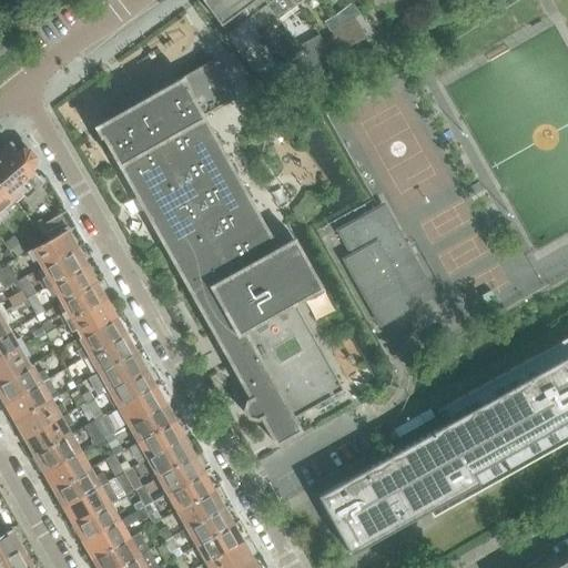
[(246,20),(232,0),(201,0),(221,26),(220,26),(226,36),(246,20)]
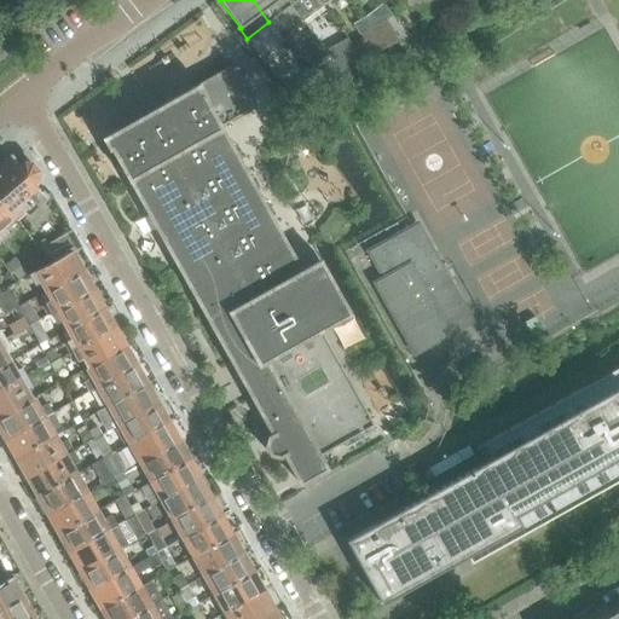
[(290,6),(285,0),(253,0),(268,22),(290,6)]
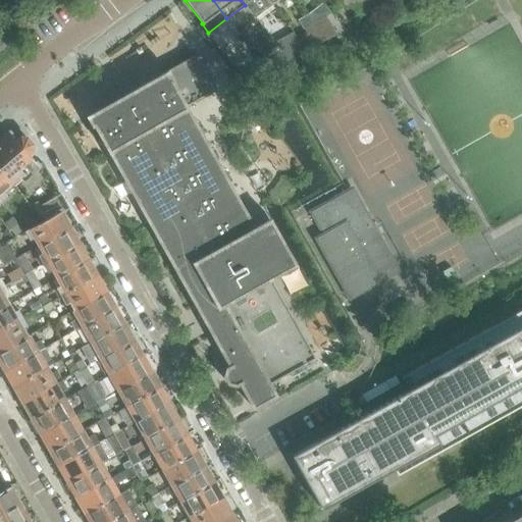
[(351,10),(355,0),(346,0),(342,4),(343,5),(349,9),(351,10)]
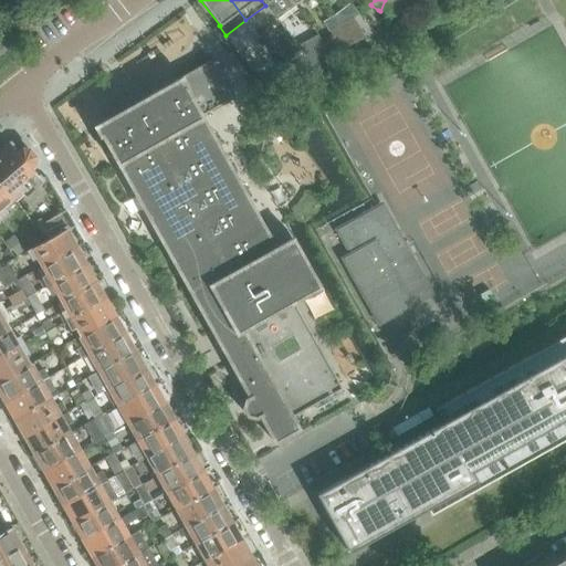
[(392,13),(392,0),(385,0),(380,11),(385,12),(392,13)]
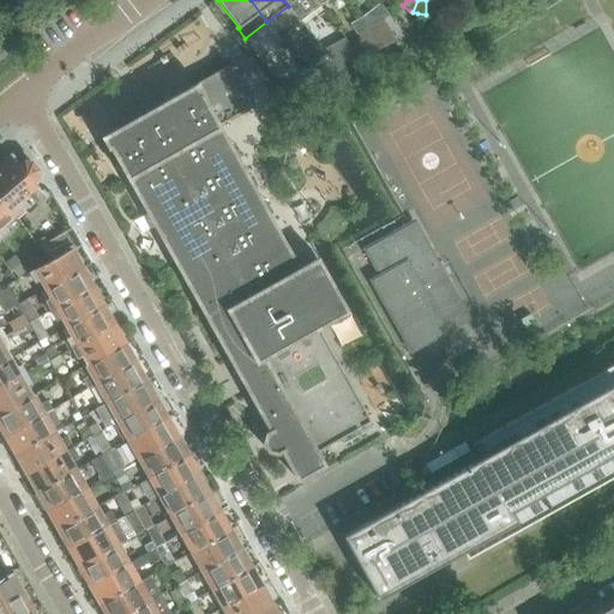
[(438,12),(433,0),(426,0),(426,14),(434,13),(438,12)]
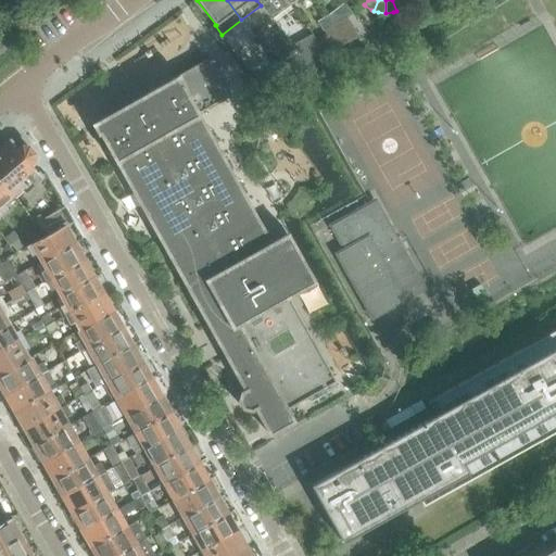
[(406,7),(401,0),(392,0),(396,11),(401,10),(406,7)]
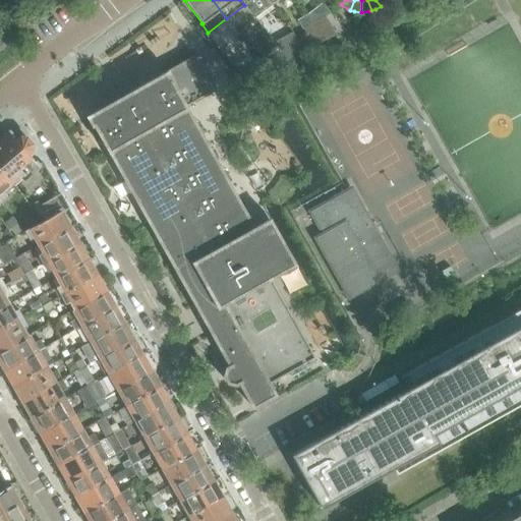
[(330,25),(325,16),(313,22),(320,32),(330,25)]
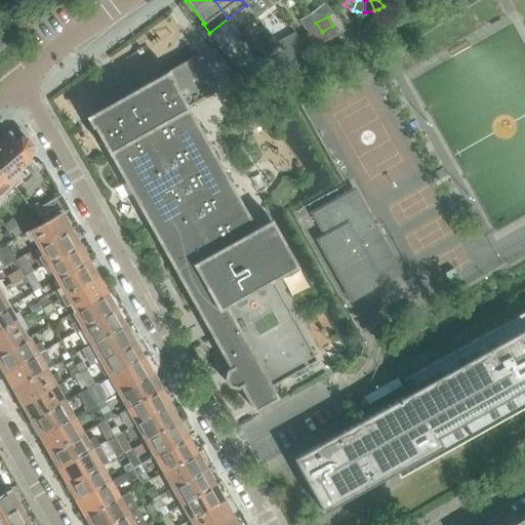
[(322,32),(316,23),(305,29),(311,38),(322,32)]
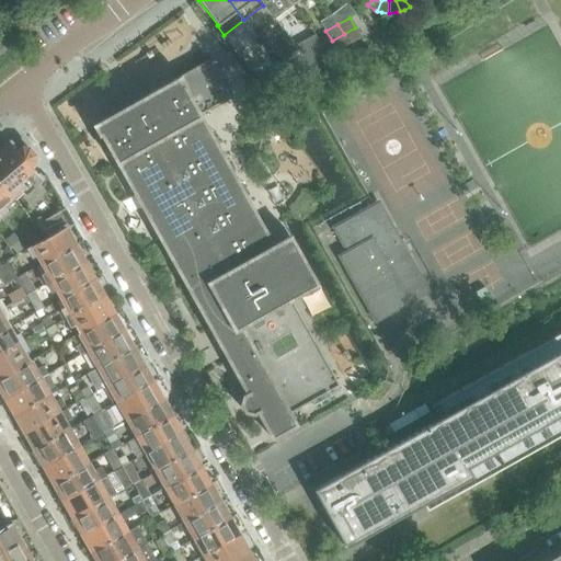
[(362,37),(355,27),(344,34),(350,44),(362,37)]
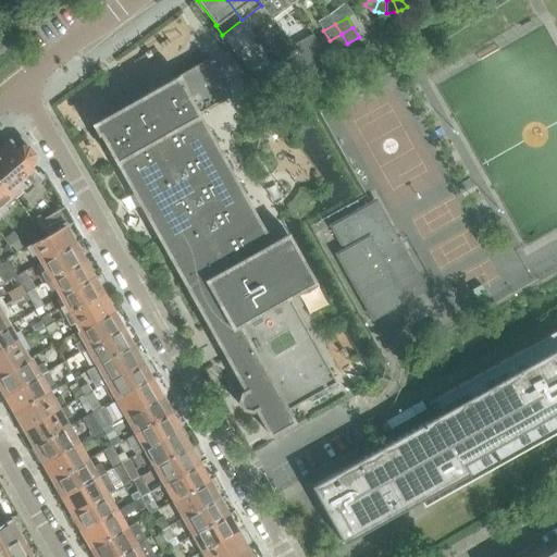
[(347,44),(342,34),(330,40),(335,50),(347,44)]
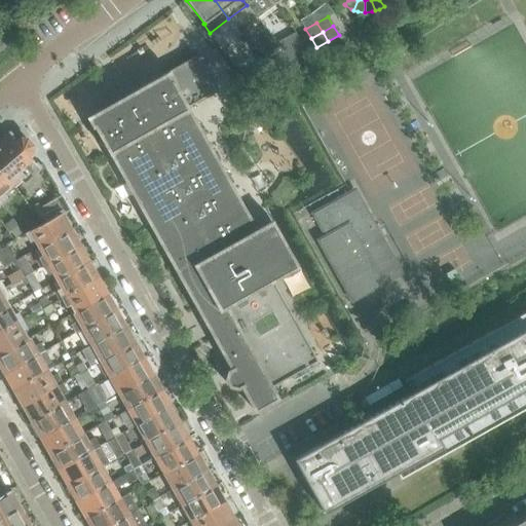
[(300,57),(295,47),(284,53),(289,63),(300,57)]
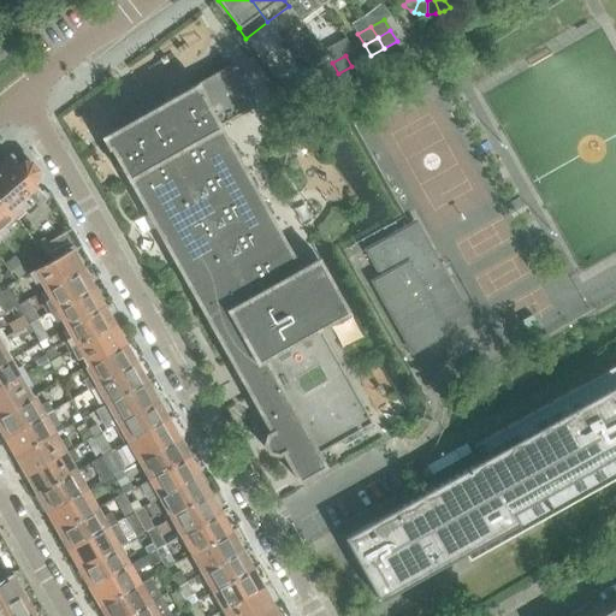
[(338,73),(332,63),(319,70),(325,82),(338,73)]
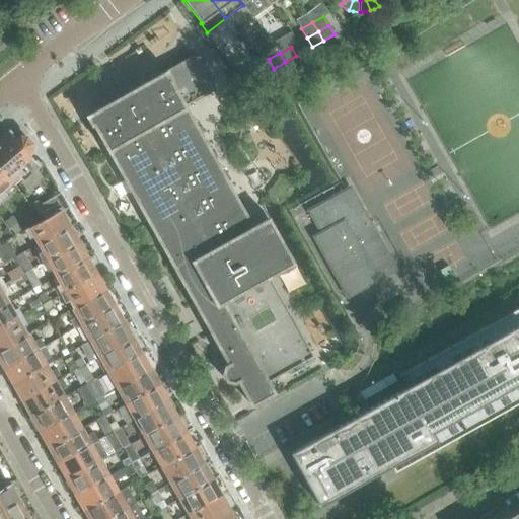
[(294,264),(269,218),(252,227),(186,106),(213,90),(194,56),(132,90),(133,92),(89,118),(228,365),(225,366),(222,375),(226,382),(234,384),(237,382),(251,408),(275,394),(269,382),(313,357),(269,278),(294,264)]
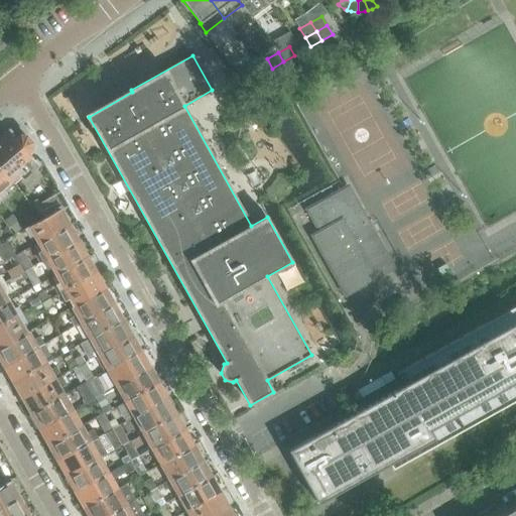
[(256,78),(250,69),(239,75),(244,84),(256,78)]
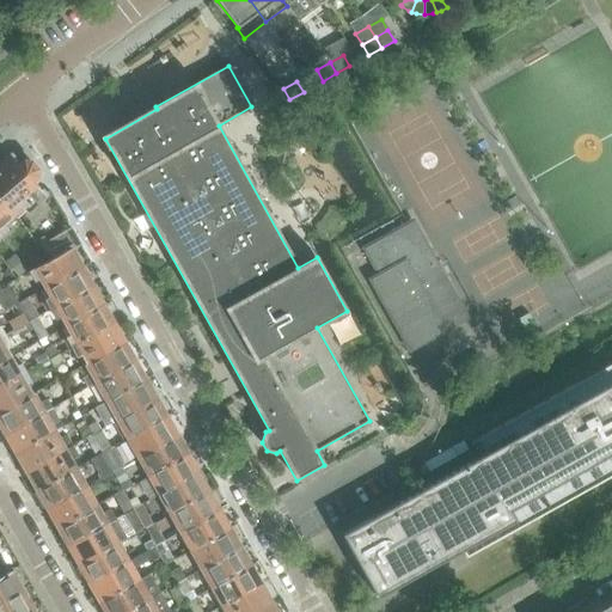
[(46,195),(32,181),(37,177),(37,170),(31,163),(24,161),(19,166),(11,157),(0,165),(0,200),(14,216),(25,207),(29,209),(46,195)]
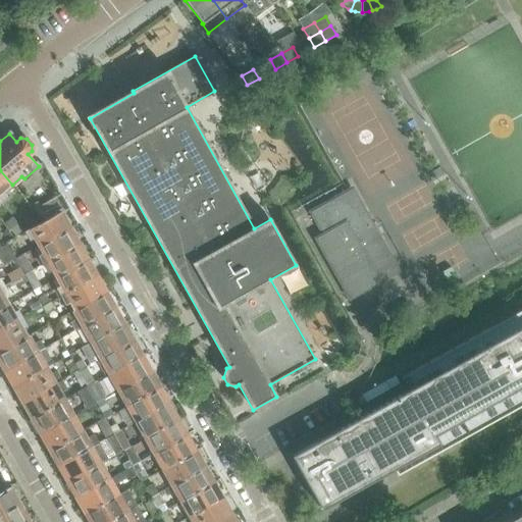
[(12,185),(0,170),(0,200),(5,196),(3,193),(12,185)]
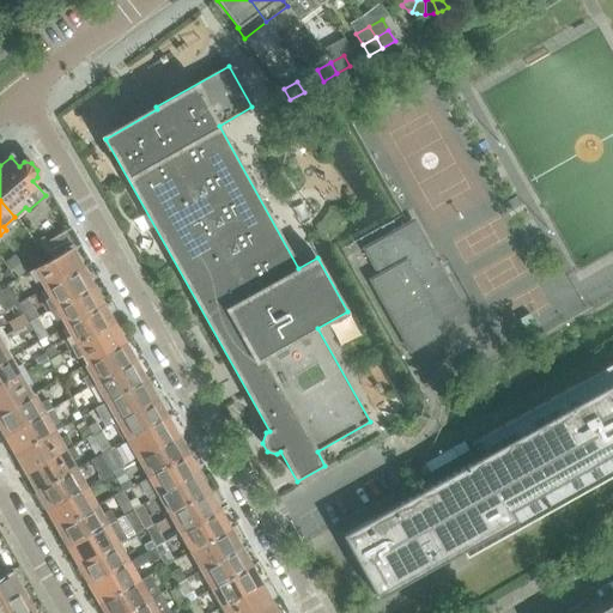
[(468,319),(447,280),(438,267),(413,222),(406,225),(364,249),(378,275),(370,280),(411,351),(468,319)]
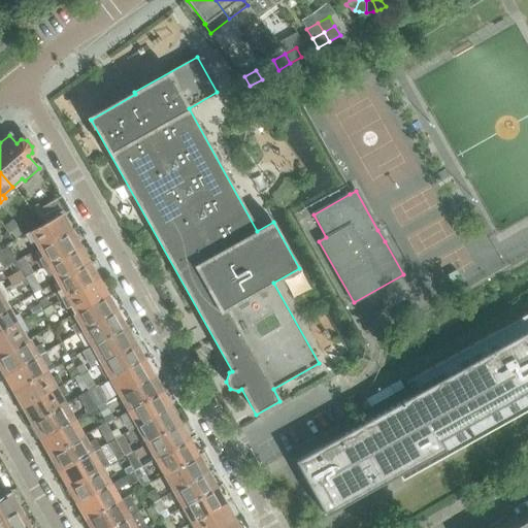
[(42,226),(62,215),(69,210),(61,198),(40,208),(38,205),(30,210),(42,226)]
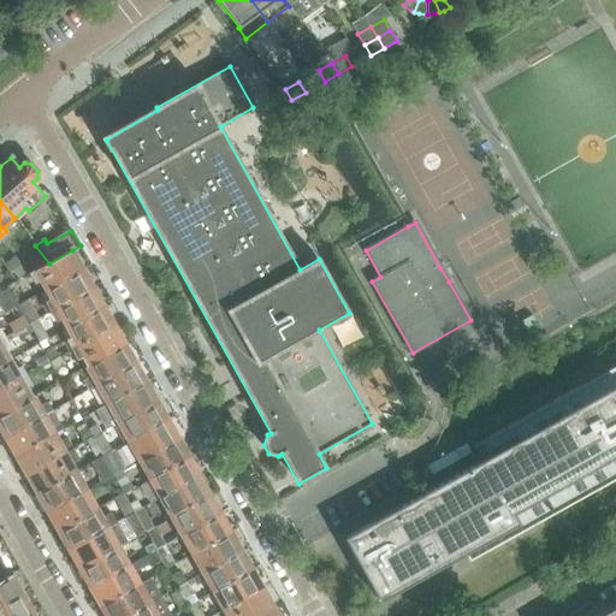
[(45,291),(82,270),(72,250),(49,264),(29,276),(34,285),(40,282),(45,291)]
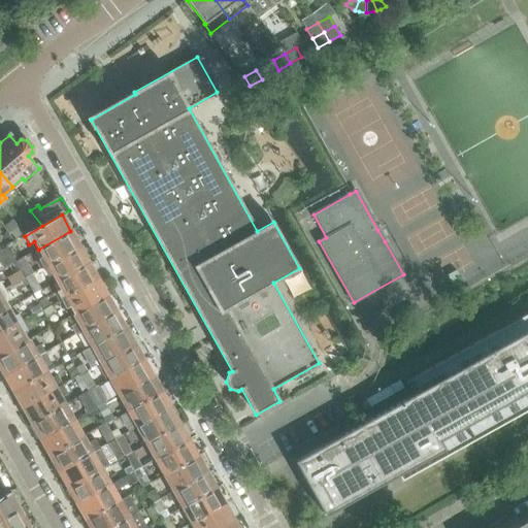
[(42,267),(79,246),(70,231),(38,250),(42,258),(38,260),(42,267)]
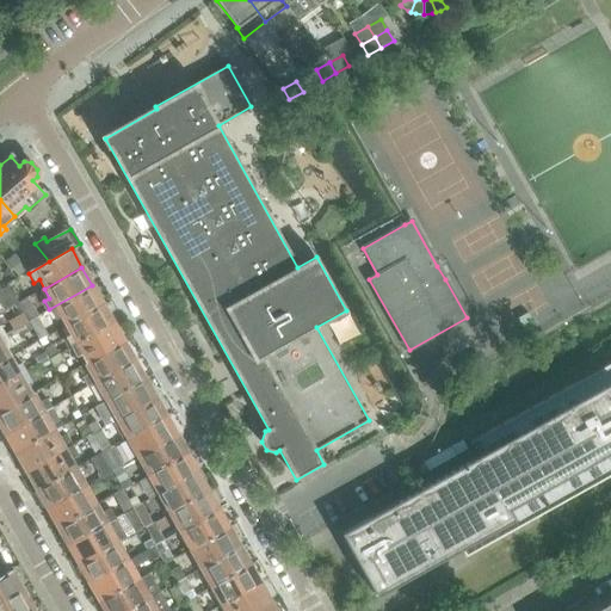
[(65,326),(103,304),(92,285),(49,309),(55,320),(60,318),(65,326)]
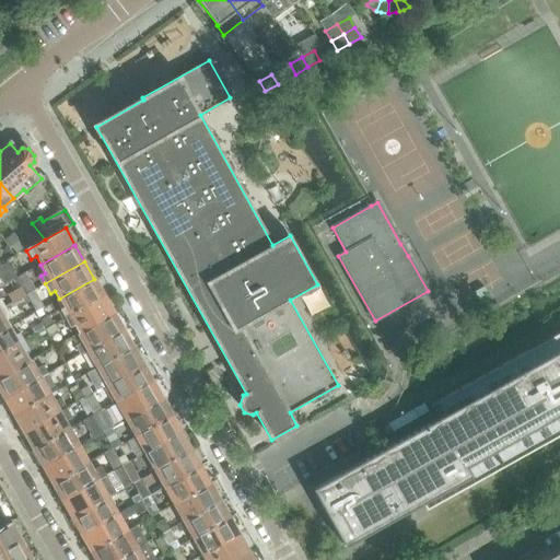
[(7,263),(0,267),(0,278),(4,284),(16,277),(7,263)]
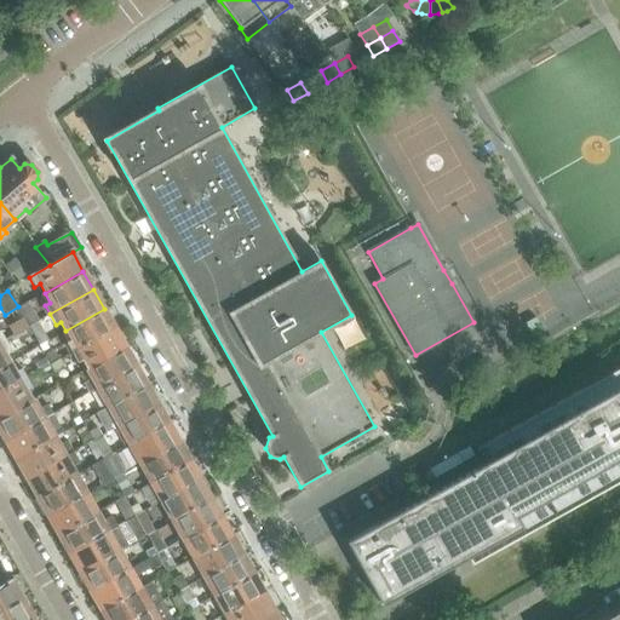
[(72,352),(115,328),(104,309),(65,331),(72,340),(65,343),(72,352)]
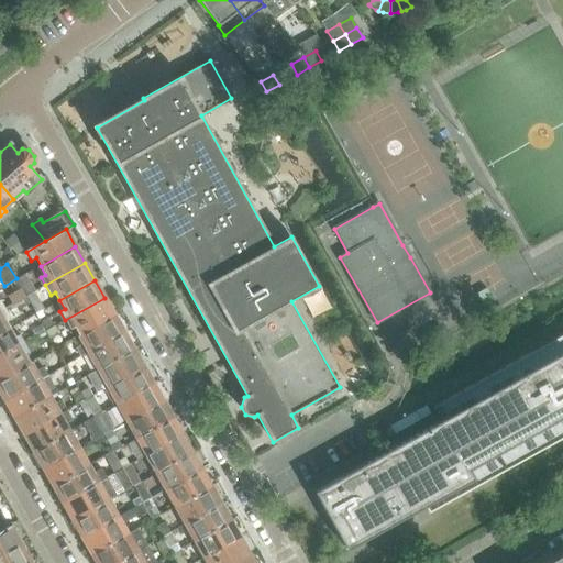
[(25,298),(21,289),(8,297),(12,306),(25,298)]
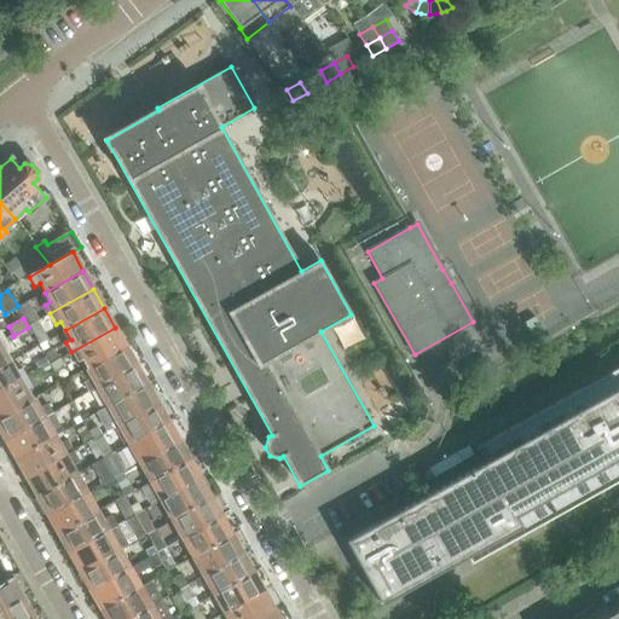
[(44,331),(39,323),(30,328),(35,336),(44,331)]
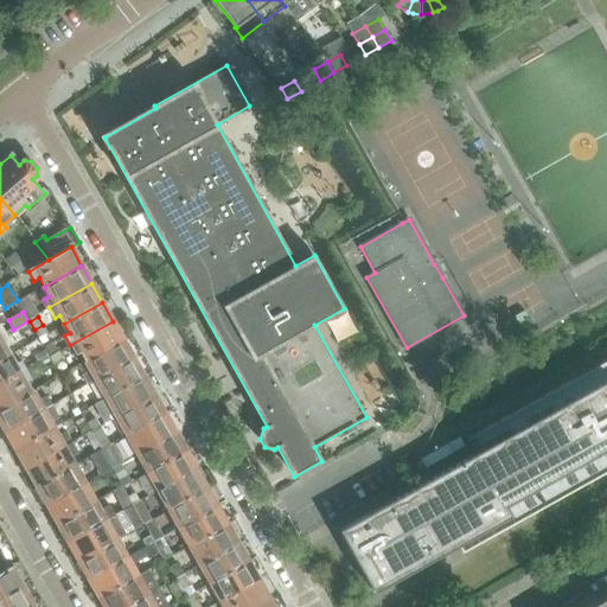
[(85,360),(123,339),(113,321),(70,345),(75,355),(81,352),(85,360)]
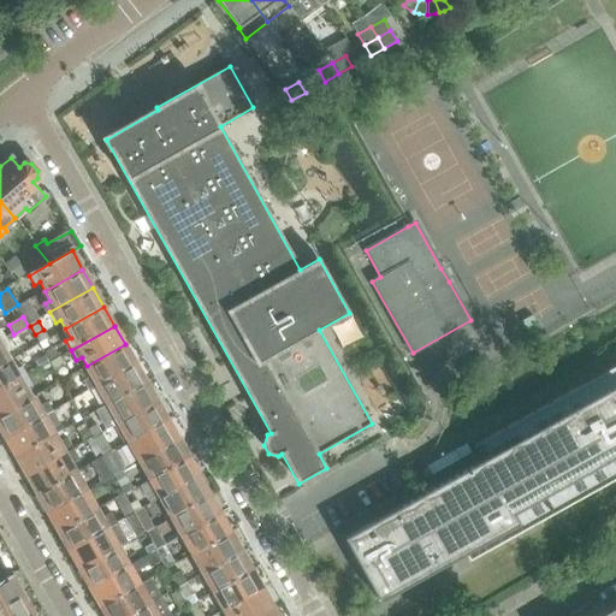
[(22,338),(31,332),(28,327),(18,333),(22,338)]
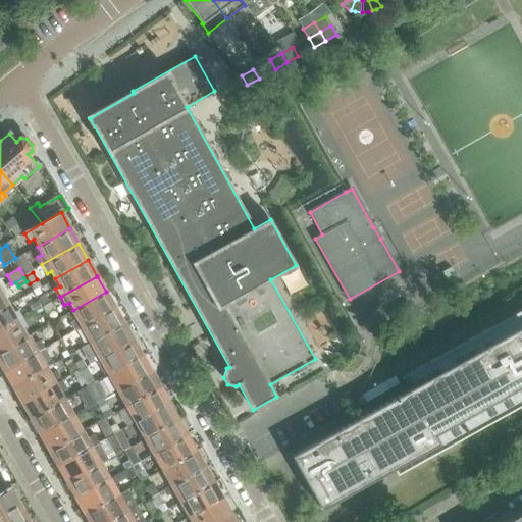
[(9,295),(4,286),(0,288),(0,310),(10,305),(6,297),(9,295)]
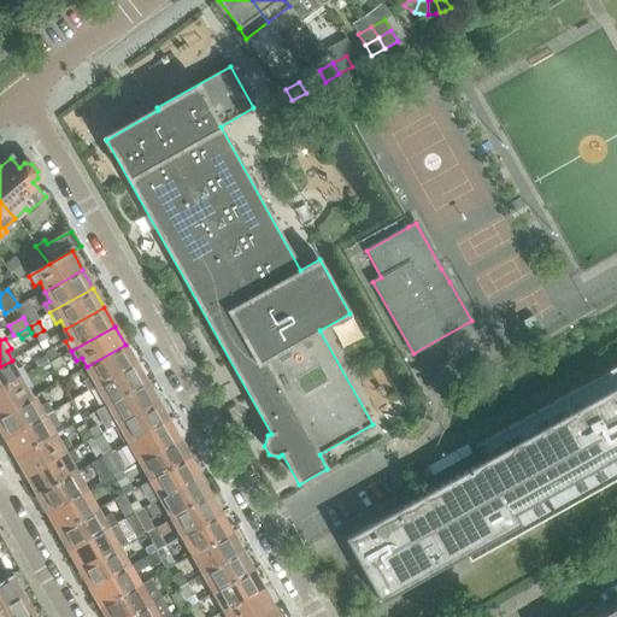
[(98,386),(136,364),(125,345),(87,366),(93,376),(82,382),(88,392),(98,386)]
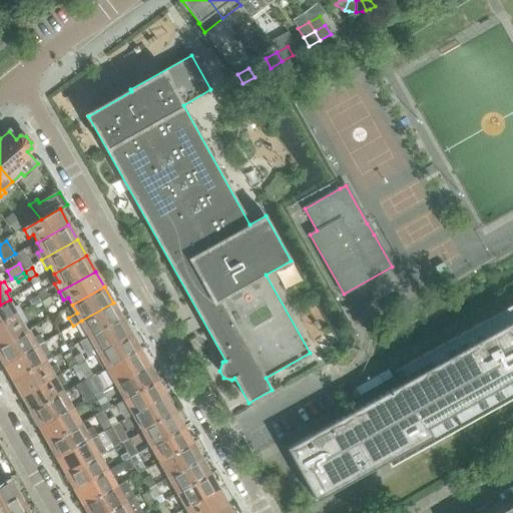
[(48,298),(44,290),(37,294),(41,301),(48,298)]
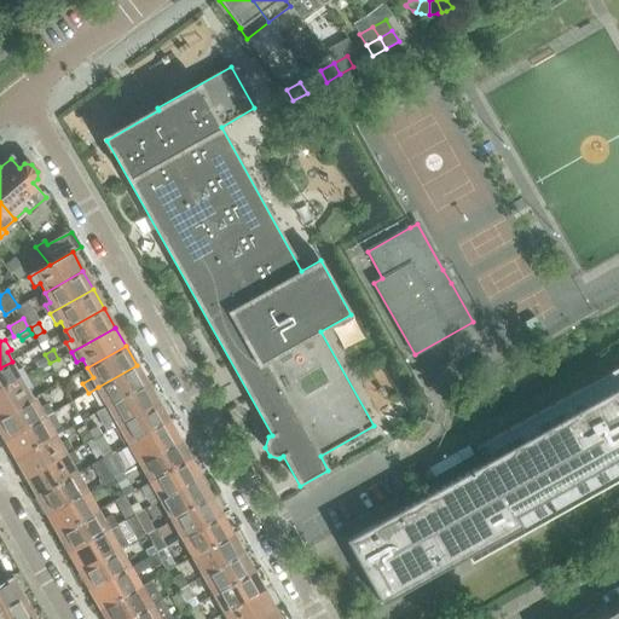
[(48,365),(45,358),(34,364),(38,371),(48,365)]
